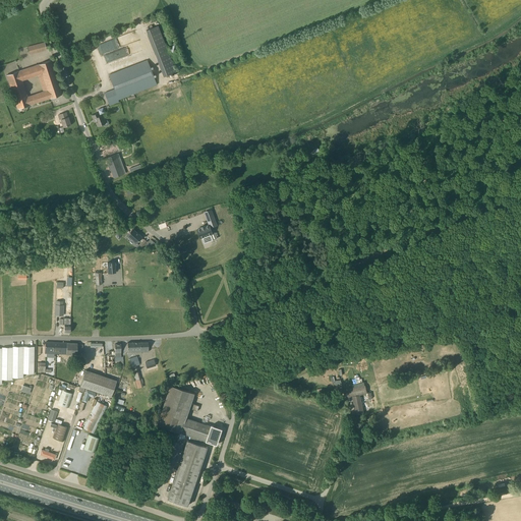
[(147,31),(149,36),(161,32),(158,25),(147,31)]
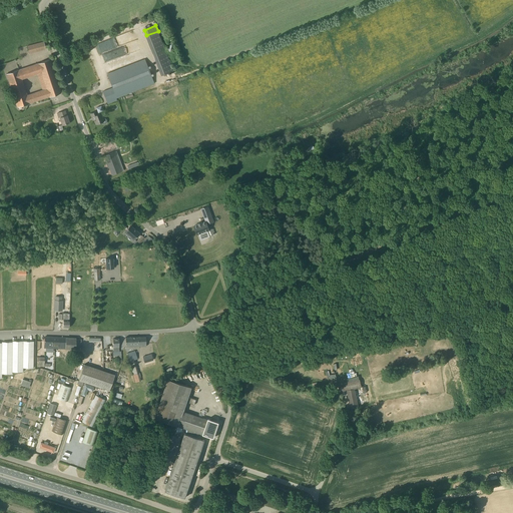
[(27,45),(29,53),(46,49),(44,41),(27,45)]
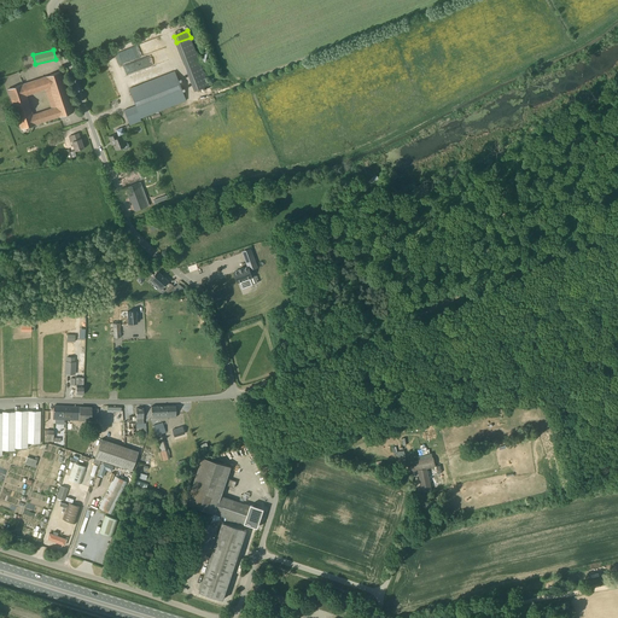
[(115,56),(120,65),(129,60),(124,51),(115,56)]
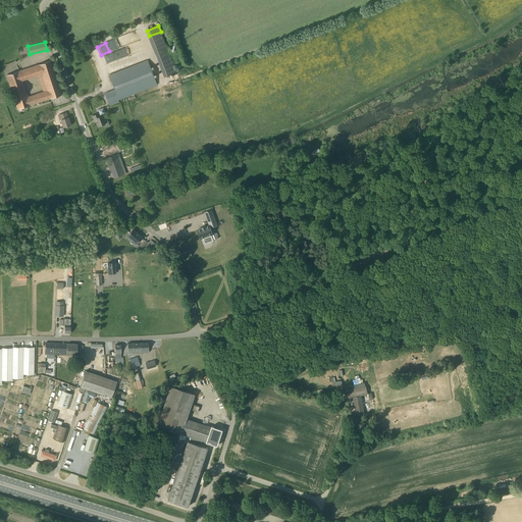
[(107,63),(125,55),(125,54),(123,49),(117,52),(116,51),(104,55),(107,63)]
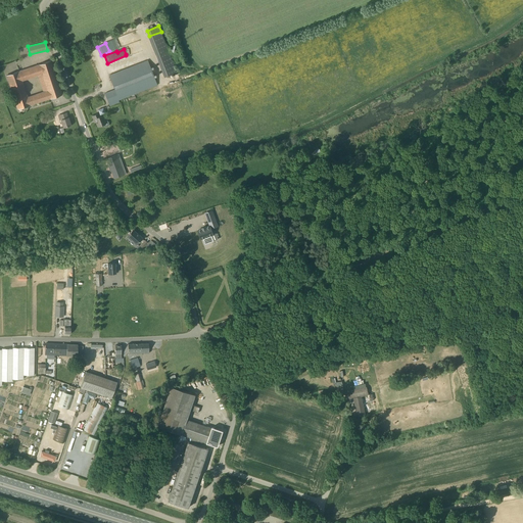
[(18,109),(62,95),(51,60),(39,64),(25,69),(18,72),(7,75),(6,76),(18,109)]
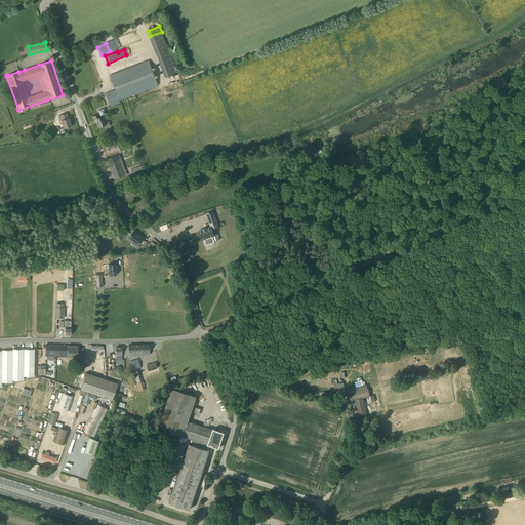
[(106,93),(110,104),(111,107),(118,104),(117,101),(158,85),(148,61),(110,76),(115,89),(106,93)]
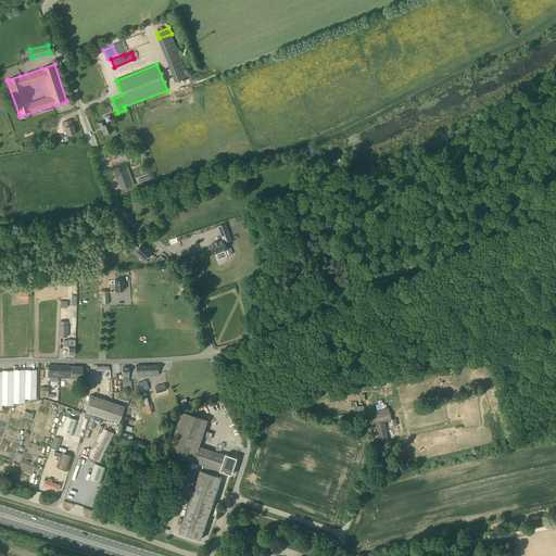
[(185,68),(172,73),(176,81),(188,77),(185,68)]
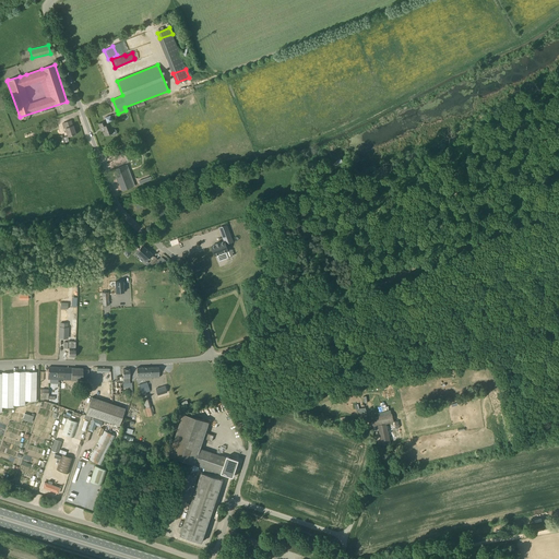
[(105,135),(110,133),(110,134),(111,135),(114,135),(115,135),(116,134),(117,133),(117,132),(117,131),(116,130),(115,129),(114,129),(113,129),(109,122),(113,121),(110,116),(105,118),(106,120),(98,123),(102,131),(103,130),(105,135)]
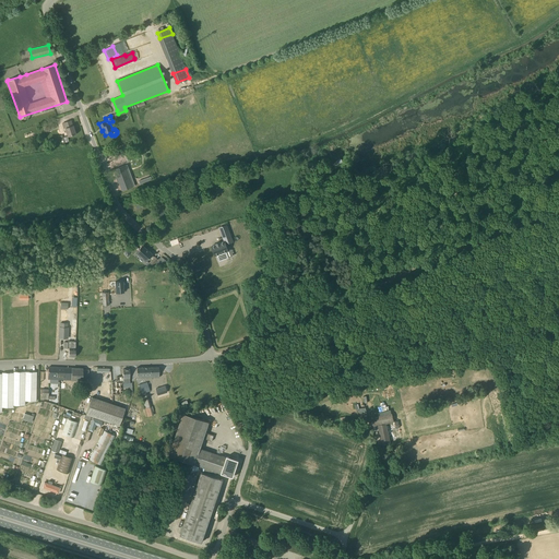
[(62,123),(67,137),(75,133),(73,126),(72,126),(71,120),(62,123)]
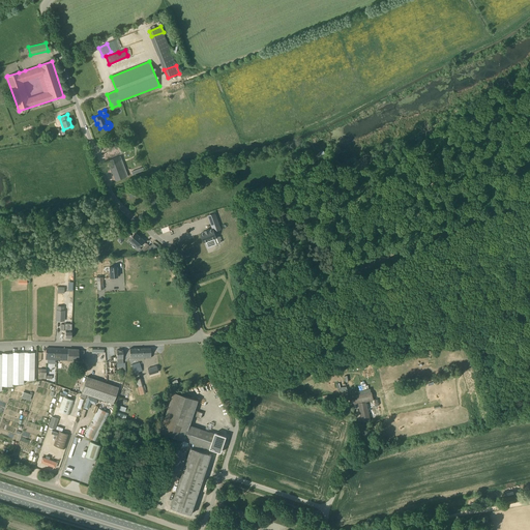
[(114,181),(122,179),(125,178),(124,175),(127,174),(126,170),(120,173),(116,160),(108,164),(114,181)]
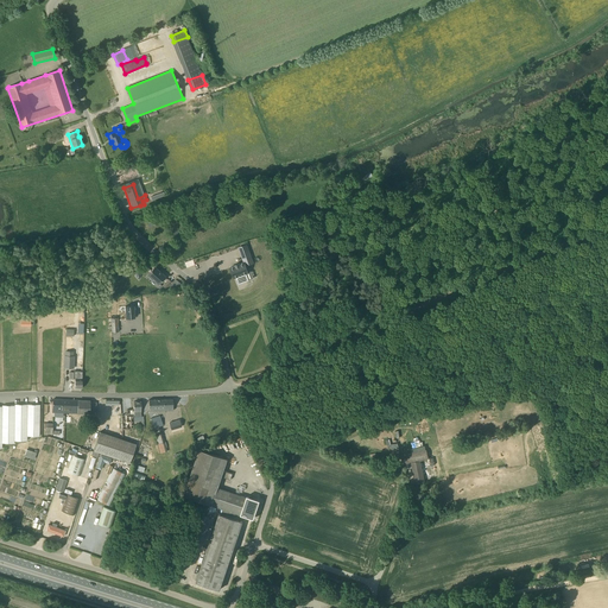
[(335,200),(337,208),(348,204),(346,196),(335,200)]
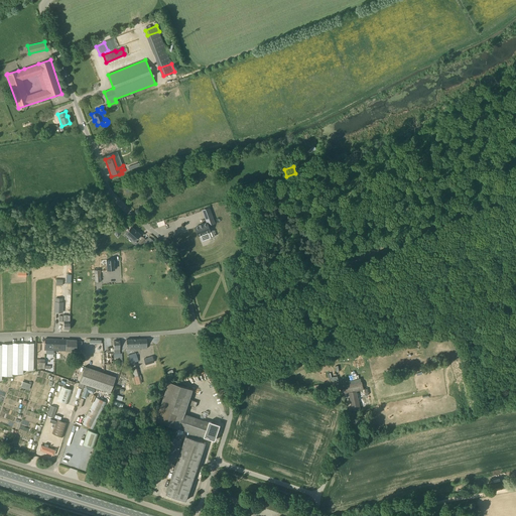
[(141,185),(140,182),(138,179),(124,186),(127,192),(141,185)]
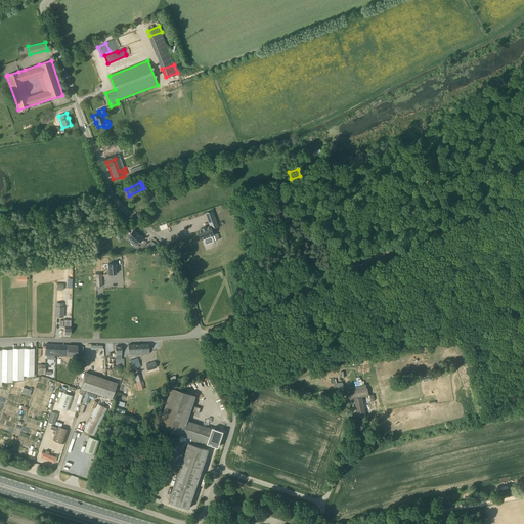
[(203,239),(205,245),(215,242),(212,235),(214,234),(212,229),(218,227),(214,215),(207,218),(210,226),(207,227),(207,226),(202,228),(203,229),(199,230),(202,239),(203,239)]
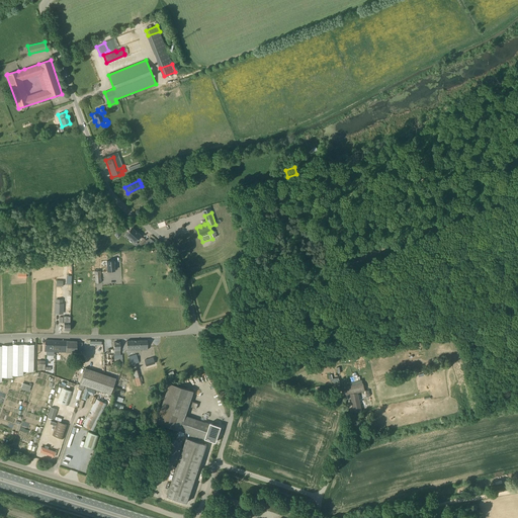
[(132,228),(125,234),(136,242),(141,236),(132,228)]
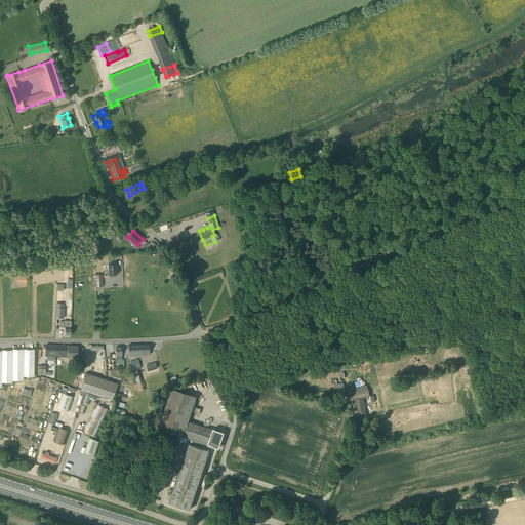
[(147,247),(151,250),(156,245),(152,241),(147,247)]
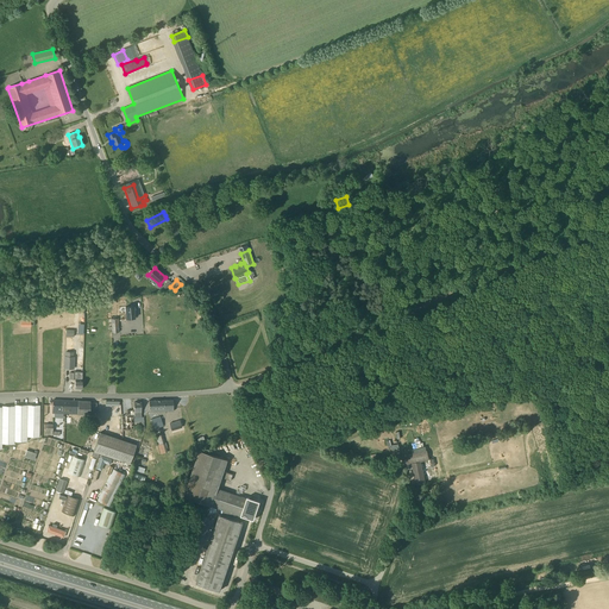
[(135,306),(126,307),(126,319),(136,318),(135,306)]
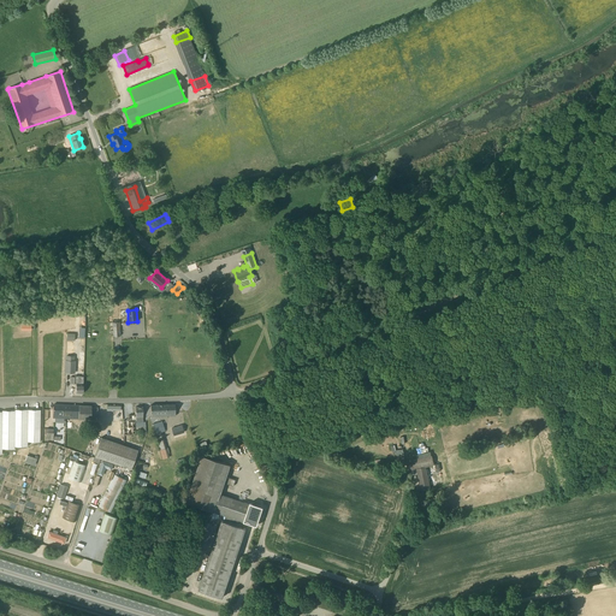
[(76,361),(75,361),(75,356),(66,356),(66,360),(65,360),(65,373),(75,373),(76,361)]
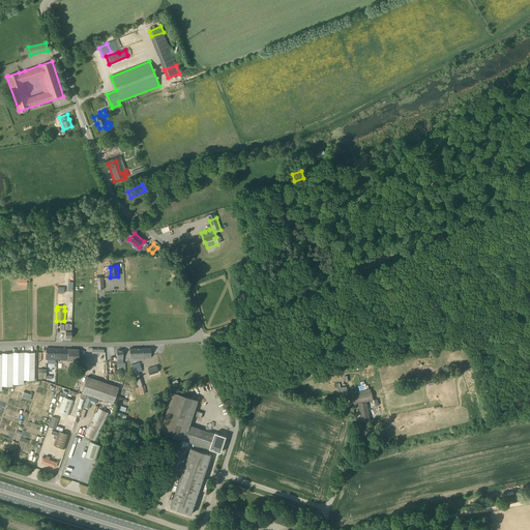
[(61,330),(65,330),(65,339),(71,339),(71,325),(70,325),(70,324),(64,324),(61,324),(61,330)]
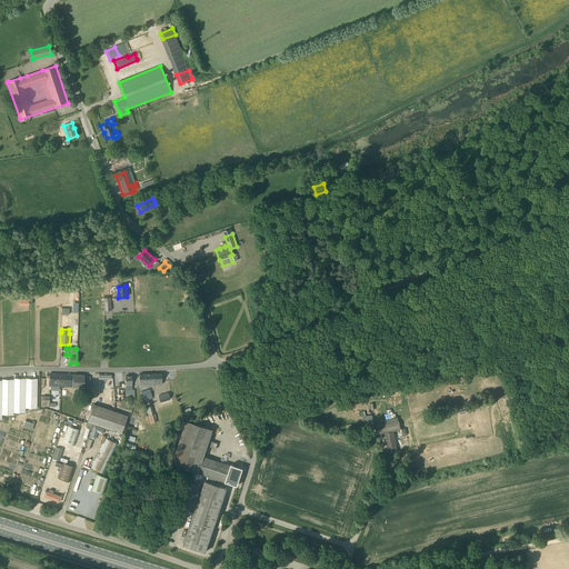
[(58,382),(58,373),(50,373),(49,379),(49,386),(61,386),(61,382),(58,382)]
